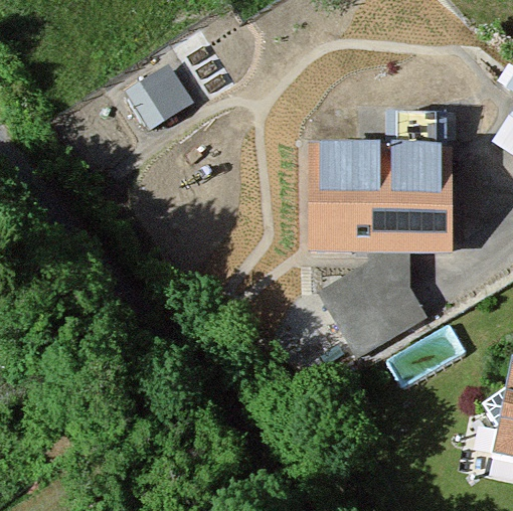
[(512,110),(500,130),(512,139),(512,110)]
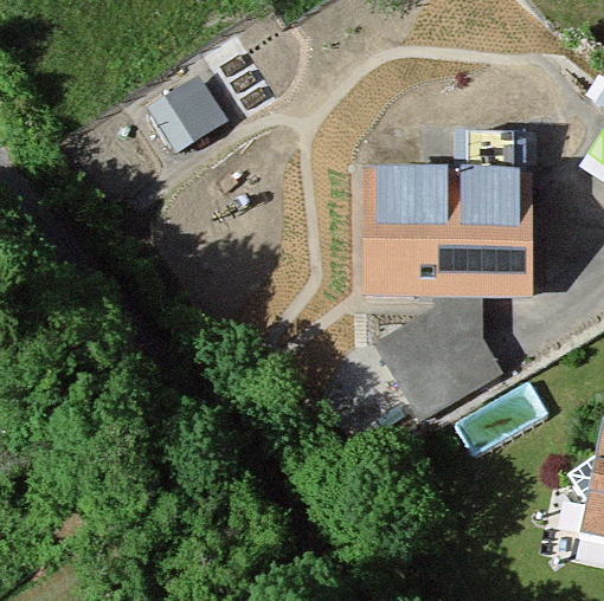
[(365,180),(365,297),(458,297),(533,297),(533,179),(365,180)]
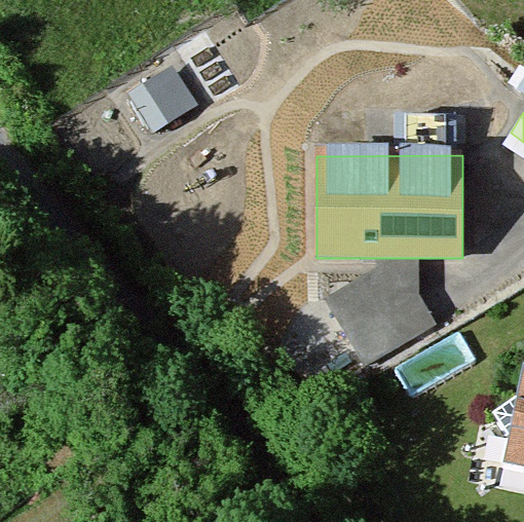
[(328,299),(367,365),(438,324),(398,258),(328,299)]
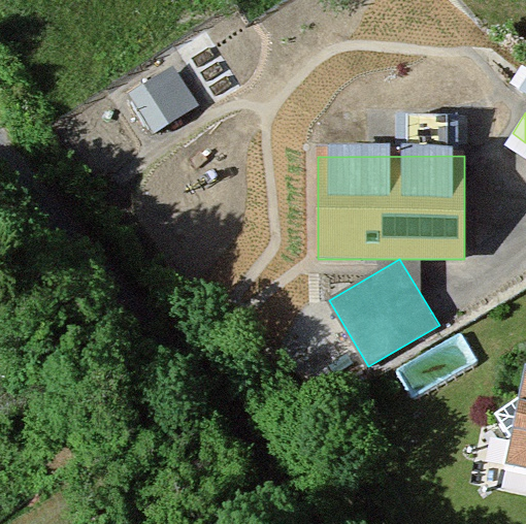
[(427,382),(482,348),(465,322),(411,356),(427,382)]
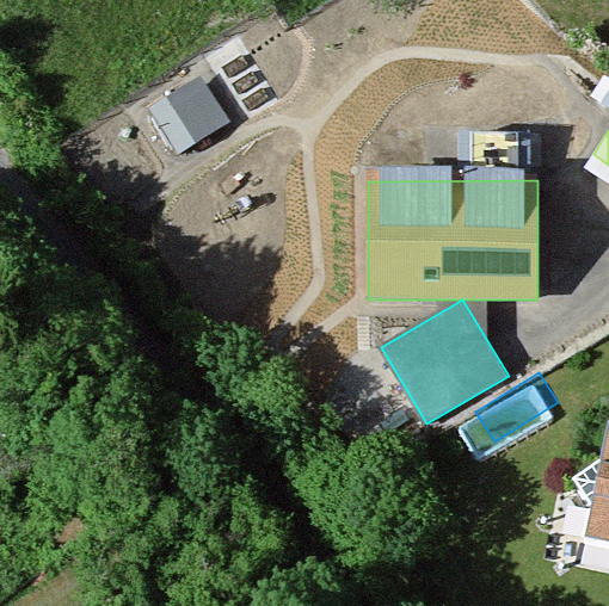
[(608,451),(591,539),(608,543),(608,451)]
